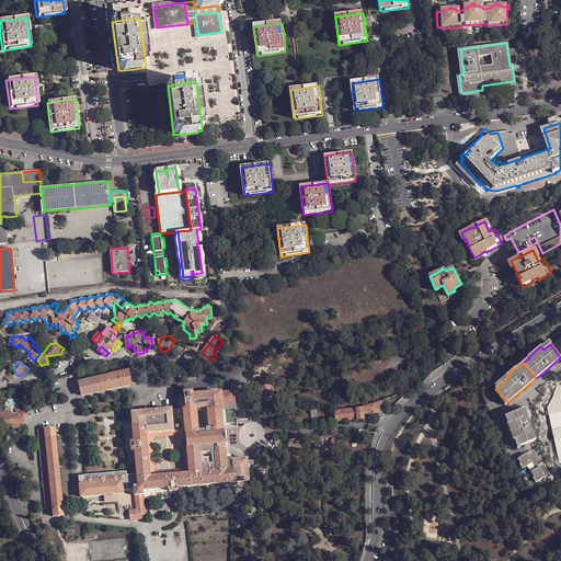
[(180,368),(175,365),(172,369),(179,374),(182,370),(186,373),(191,368),(183,364),(180,368)]
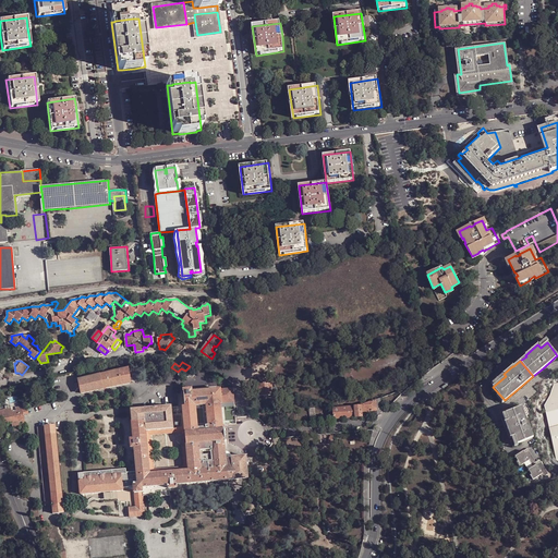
[(132,383),(129,367),(79,379),(82,393),(132,383)]
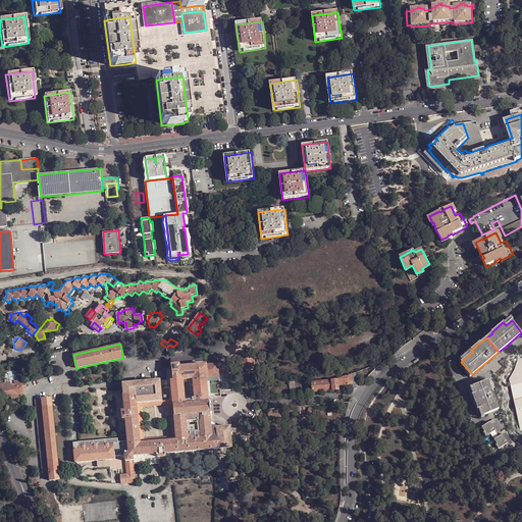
[(255,369),(254,359),(242,360),(243,370),(255,369)]
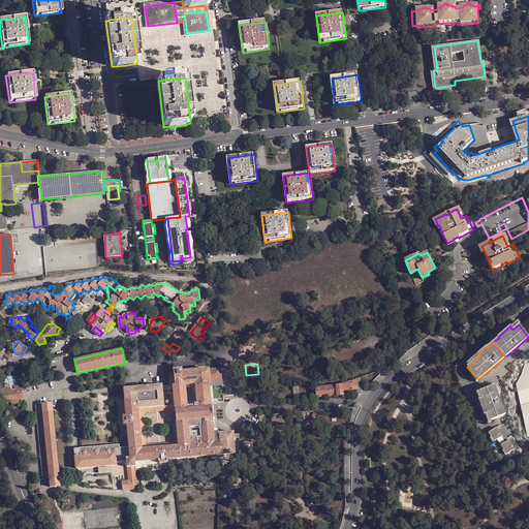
[(523,406),(526,424),(528,423),(528,364),(527,365),(523,376),(518,387),(523,406)]
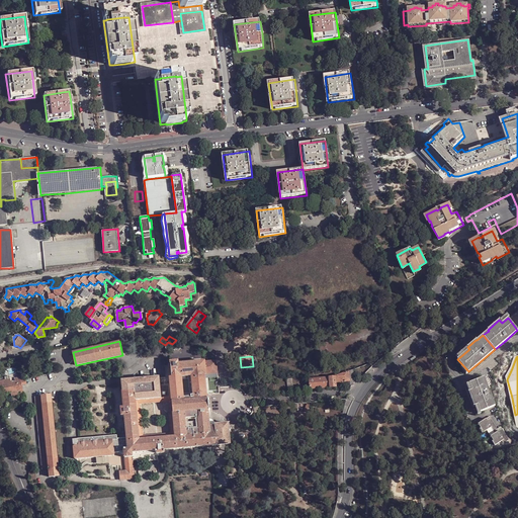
[(205,361),(206,374),(210,374),(218,373),(217,360),(205,361)]
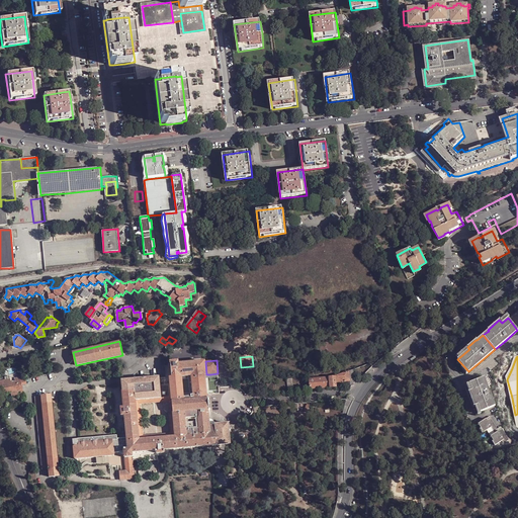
[(171,365),(172,377),(171,377),(172,394),(172,398),(173,402),(184,402),(182,376),(193,375),(195,400),(207,399),(207,395),(205,376),(205,374),(206,374),(205,361),(179,364),(178,361),(171,362),(171,365)]
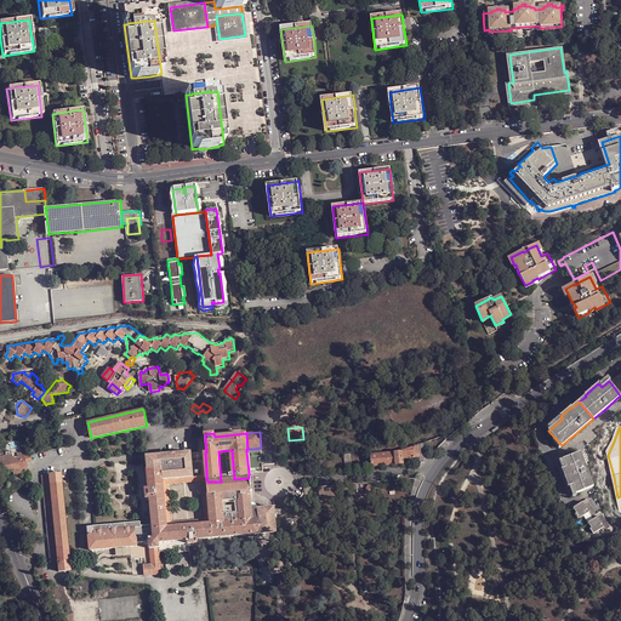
[(420,456),(419,445),(402,451),(403,459),(420,456)]
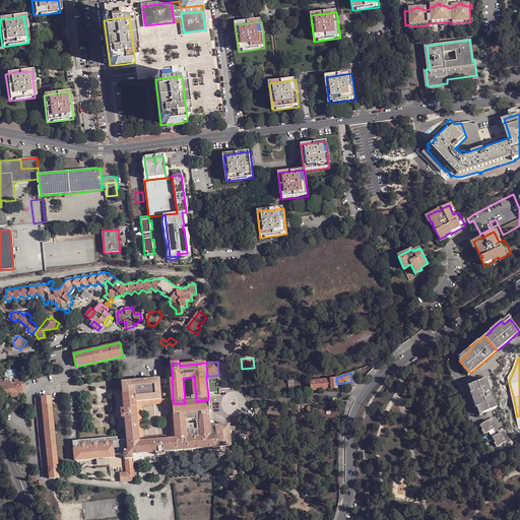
[(4,394),(27,389),(26,386),(31,385),(29,377),(17,380),(18,383),(14,384),(3,387),(4,394)]
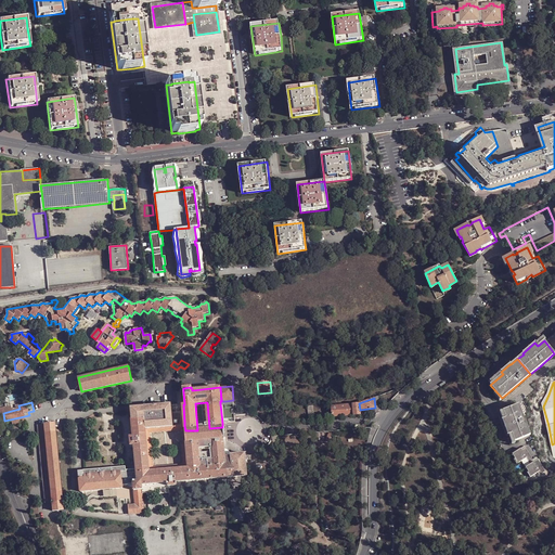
[(333,416),(360,414),(360,410),(359,403),(332,407),(333,416)]
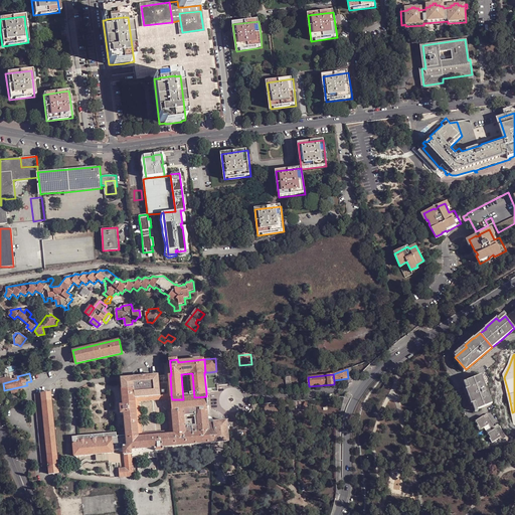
[(136,380),(133,380),(134,388),(135,395),(171,391),(170,375),(165,375),(153,377),(153,376),(142,377),(136,378),(136,380)]
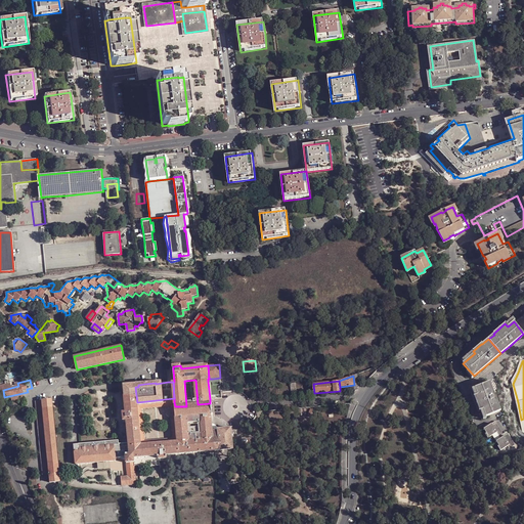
[(478,395),(474,396),(480,411),(483,409),(486,417),(500,410),(493,393),(490,382),(475,388),(478,395)]
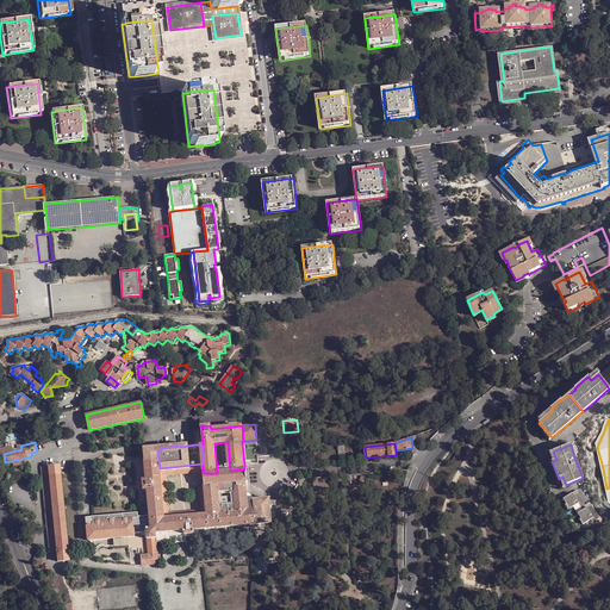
[(159,460),(157,450),(145,452),(147,461),(159,460)]
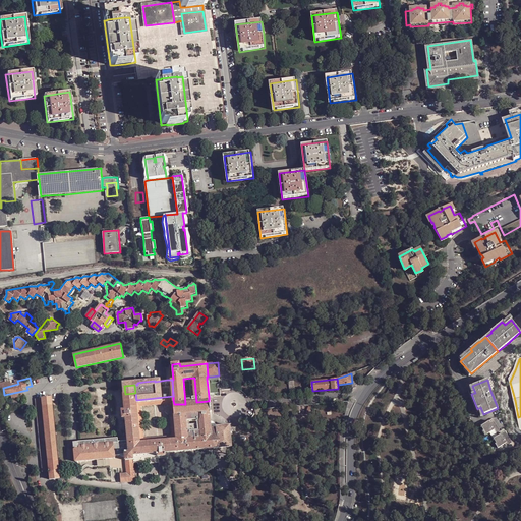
[(153,454),(158,454),(159,457),(166,456),(165,453),(215,448),(214,436),(213,436),(212,425),(210,412),(175,415),(177,440),(140,443),(137,407),(136,400),(135,393),(125,394),(124,394),(125,411),(122,411),(123,419),(126,418),(128,438),(128,444),(129,453),(125,453),(125,455),(126,461),(134,460),(133,456),(153,454)]
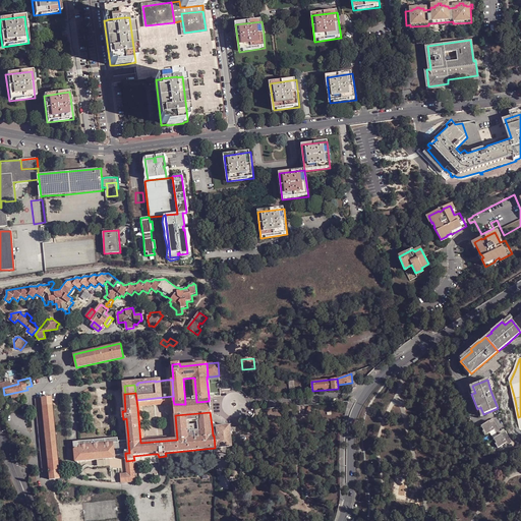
[(173,396),(136,400),(137,407),(141,406),(140,403),(169,400),(173,400),(173,396)]
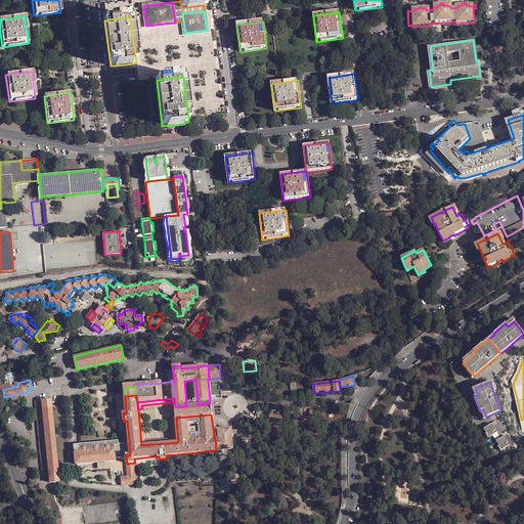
[(58,474),(52,407),(51,399),(42,400),(36,401),(43,476),(49,475),(49,478),(50,483),(59,482),(59,480),(58,474)]
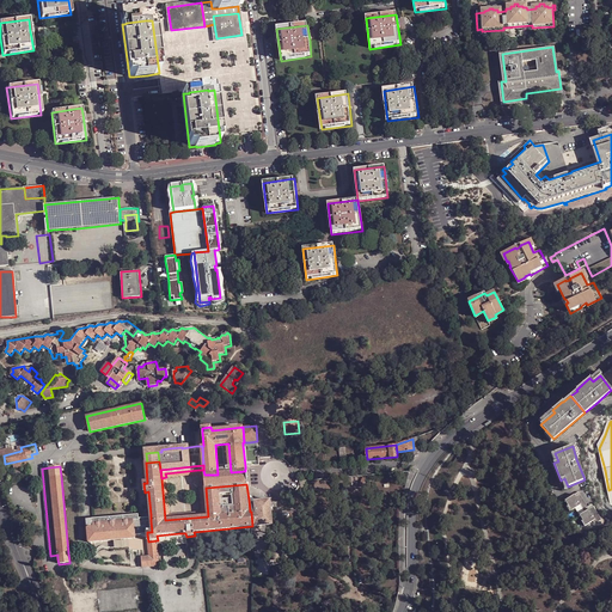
[(161,478),(165,520),(208,516),(206,488),(204,475),(203,470),(199,470),(200,477),(196,477),(194,479),(195,483),(197,485),(201,485),(201,490),(200,490),(202,512),(170,515),(166,477),(161,478)]
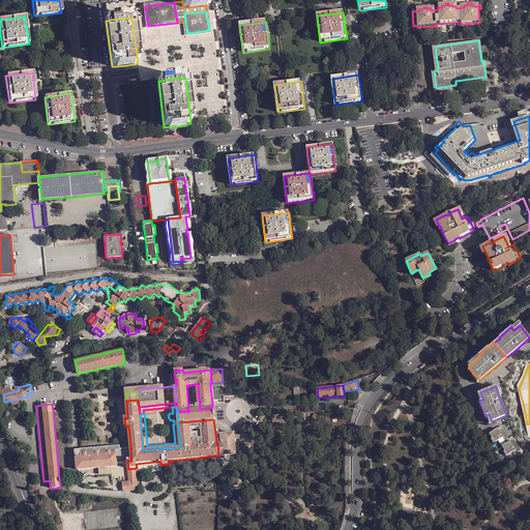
[(213,419),(215,419),(214,408),(212,408),(200,409),(188,411),(177,411),(178,422),(213,419)]
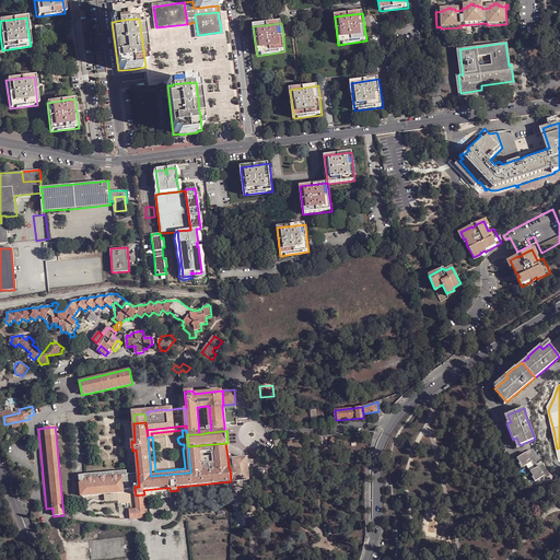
[(525,453),(517,458),(523,467),(531,462),(525,453)]
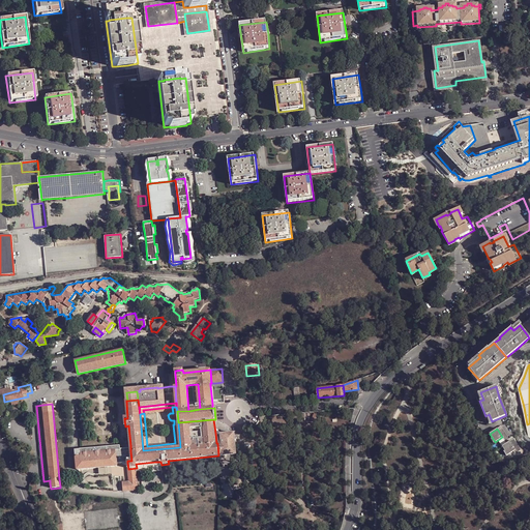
[(215,433),(216,443),(217,443),(218,455),(237,454),(235,431),(215,433)]
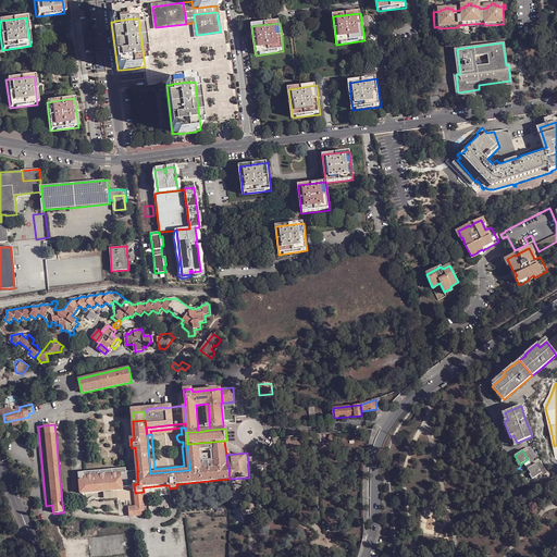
[(535,463),(528,469),(533,478),(541,472),(535,463)]
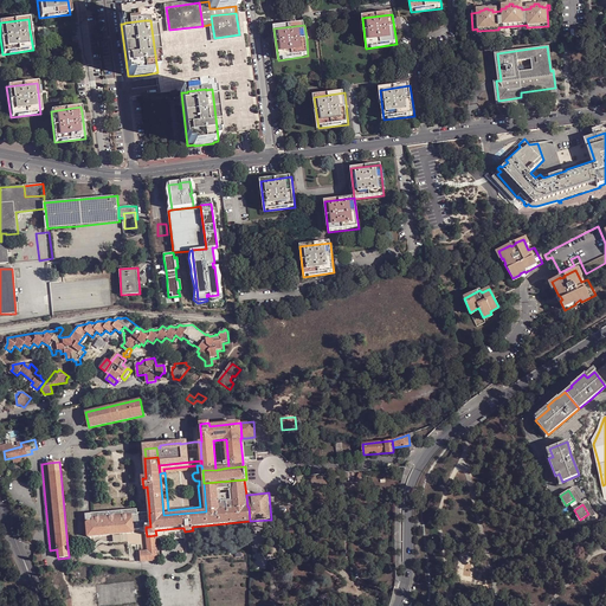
[(139,515),(92,520),(92,522),(86,523),(89,537),(135,534),(135,530),(146,529),(146,527),(150,527),(149,516),(139,517),(139,515)]
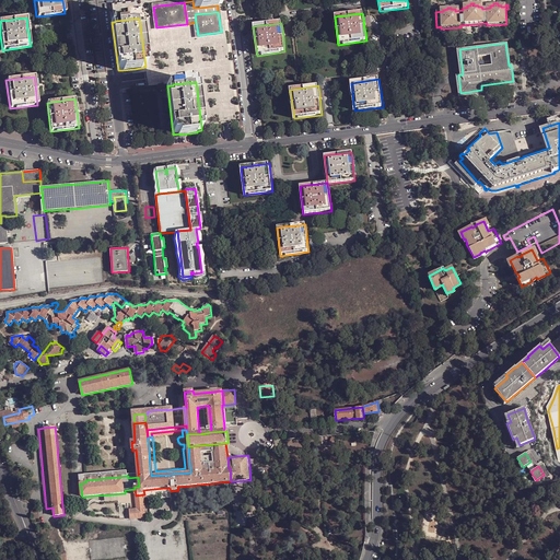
[(164,488),(143,490),(144,494),(144,498),(150,498),(150,499),(172,497),(171,493),(171,491),(170,488),(164,488)]
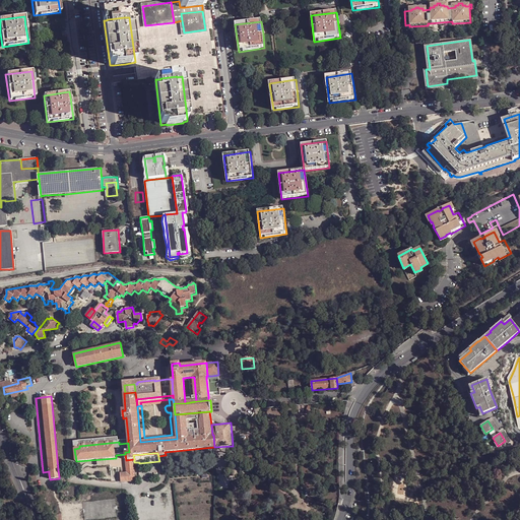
[(134,459),(126,460),(127,472),(128,481),(136,481),(134,462),(134,459)]
